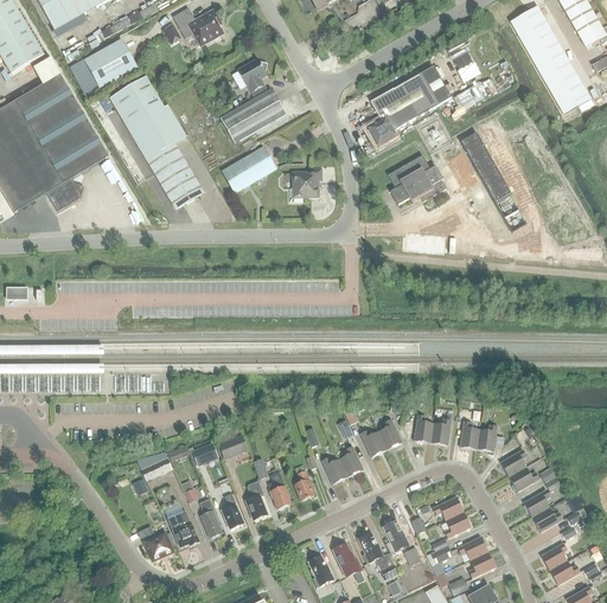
[(0,0),(0,59),(10,76),(45,57),(11,0),(0,0)]
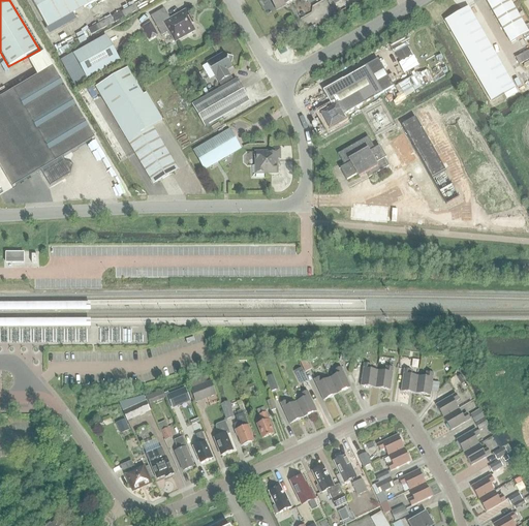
[(33,0),(48,26),(92,0),(33,0)]
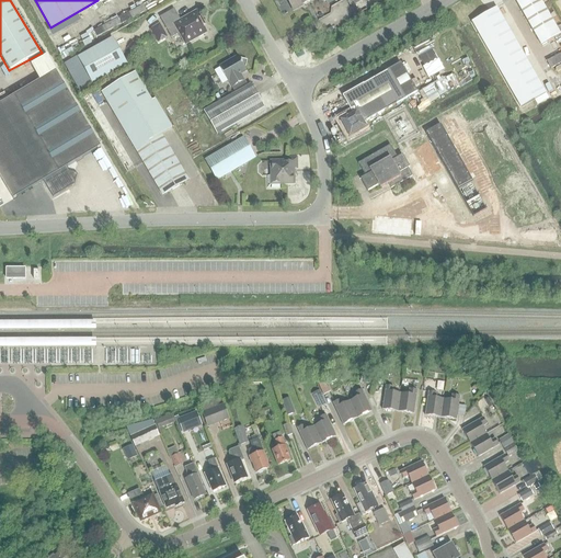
[(146,0),(121,13),(124,19),(149,6),(146,0)]
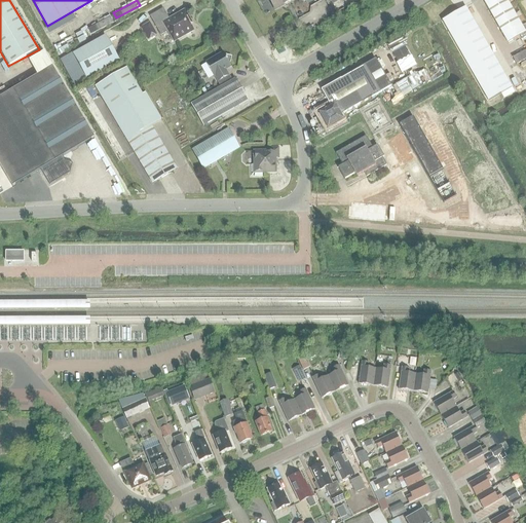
[(484,0),(506,40),(525,30),(508,0),(484,0)]
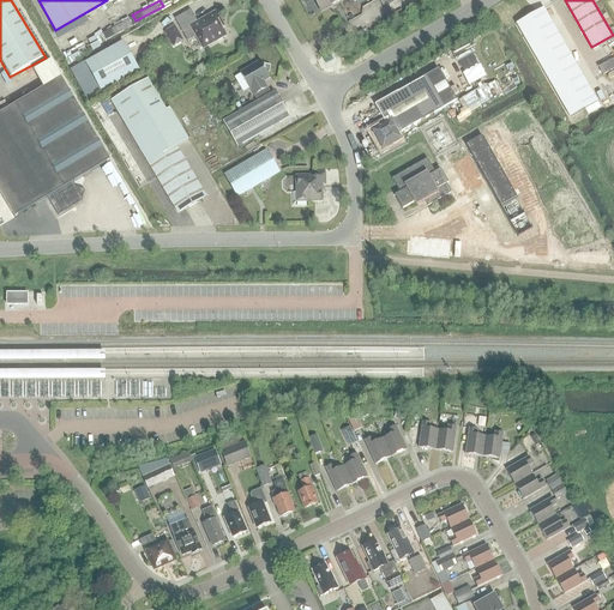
[(533,11),(516,20),(570,115),(597,100),(543,5),(533,11)]
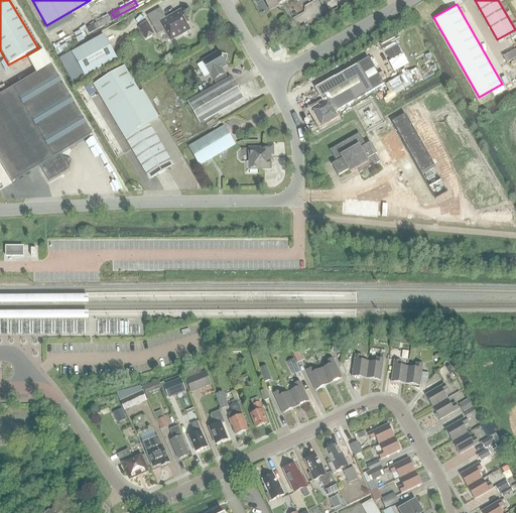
[(157,31),(164,28),(170,38),(189,27),(185,21),(188,19),(180,7),(165,16),(159,6),(146,13),(147,14),(157,31)]
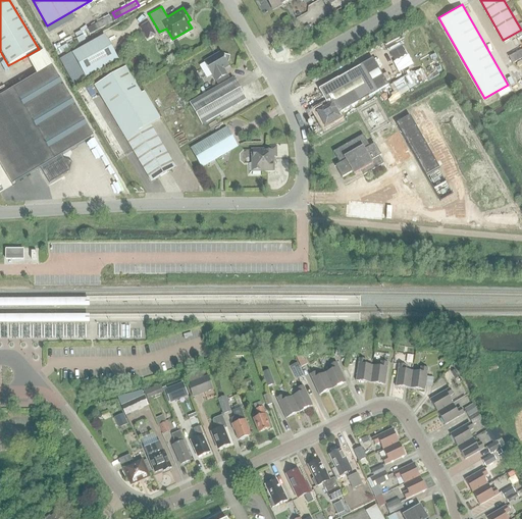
[(91,30),(113,19),(110,13),(88,24),(91,30)]
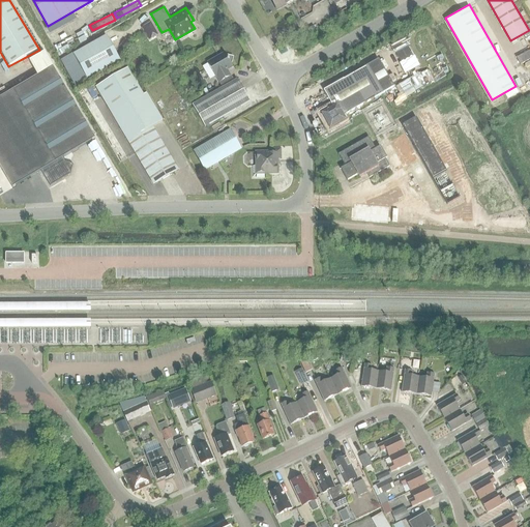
[(150,20),(142,25),(148,37),(157,32),(150,20)]
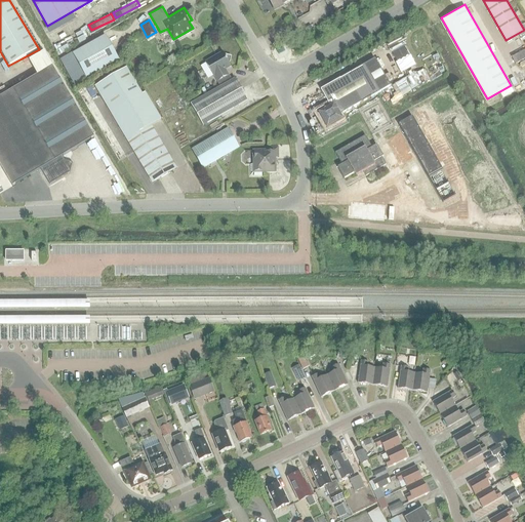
[(74,52),(85,74),(118,56),(106,35),(74,52)]
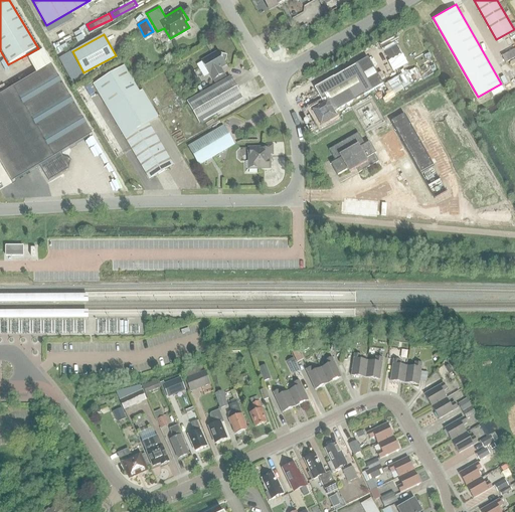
[(396,42),(384,48),(394,67),(406,61),(396,42)]
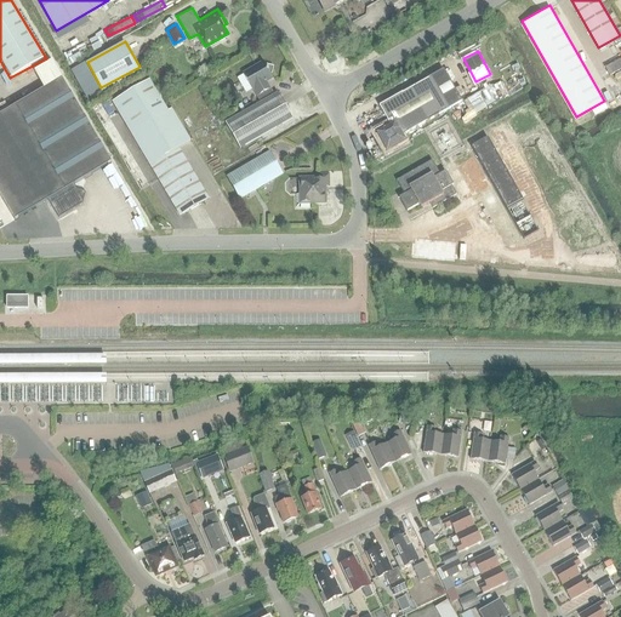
[(252,87),(261,100),(274,92),(266,79),(273,75),(268,68),(268,67),(268,63),(265,62),(262,58),(243,70),(252,87)]
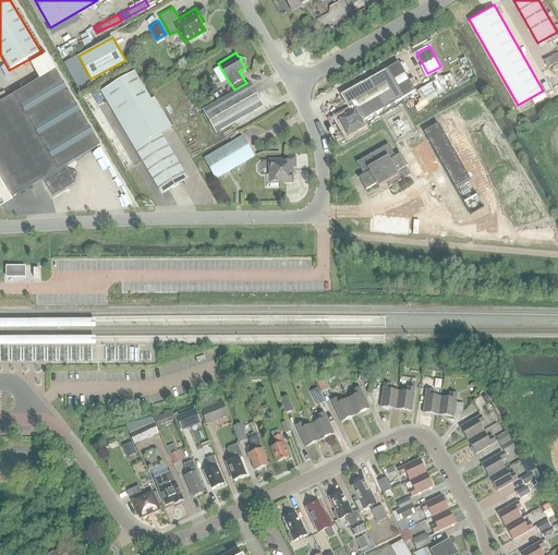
[(39,77),(0,99),(0,172),(13,194),(43,177),(52,193),(73,180),(76,170),(69,168),(65,164),(99,143),(55,68),(46,53),(31,62),(39,77)]
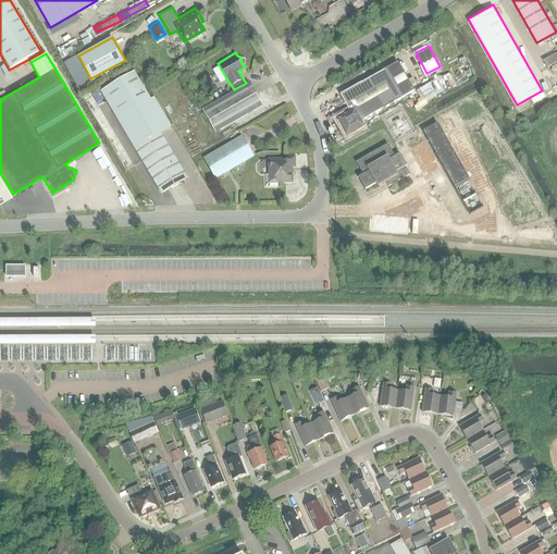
[(360,120),(401,95),(385,66),(339,93),(349,110),(333,120),(341,137),(362,124),(360,120)]
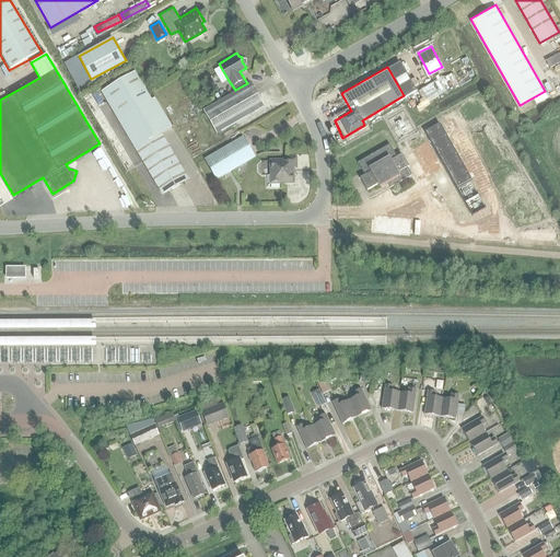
[(149,99),(132,70),(101,89),(135,146),(162,193),(188,177),(161,131),(171,125),(154,96),(149,99)]
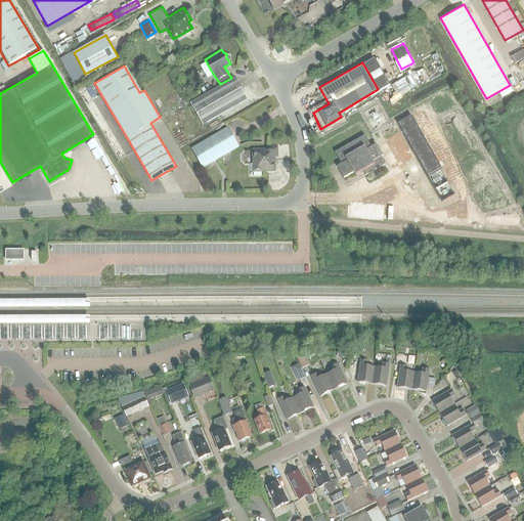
[(395,79),(401,91),(430,78),(424,66),(395,79)]
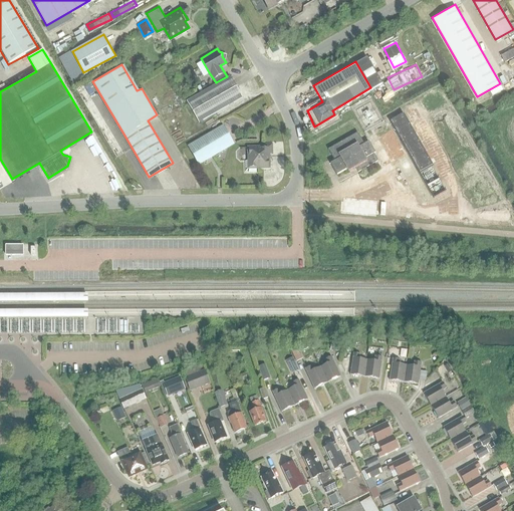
[(229,74),(227,76),(216,82),(186,99),(198,120),(242,95),(230,74),(229,74)]
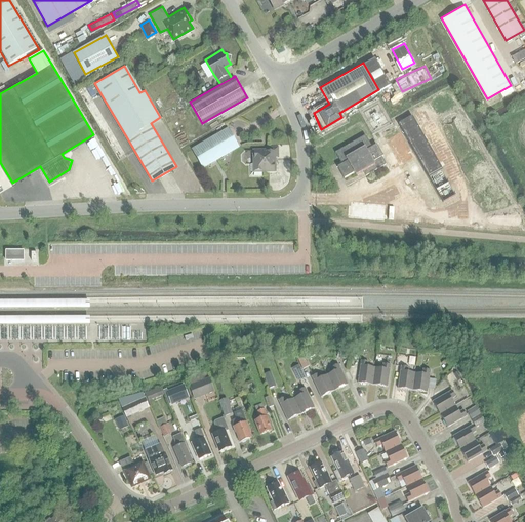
[(412,114),(398,122),(429,176),(442,168),(412,114)]
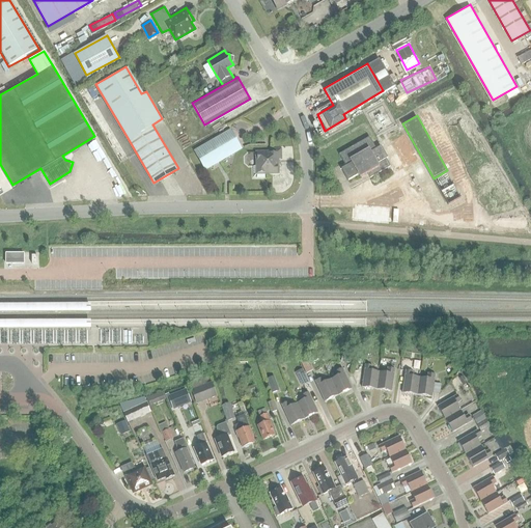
[(234,150),(241,146),(236,139),(230,129),(194,149),(204,167),(234,150)]
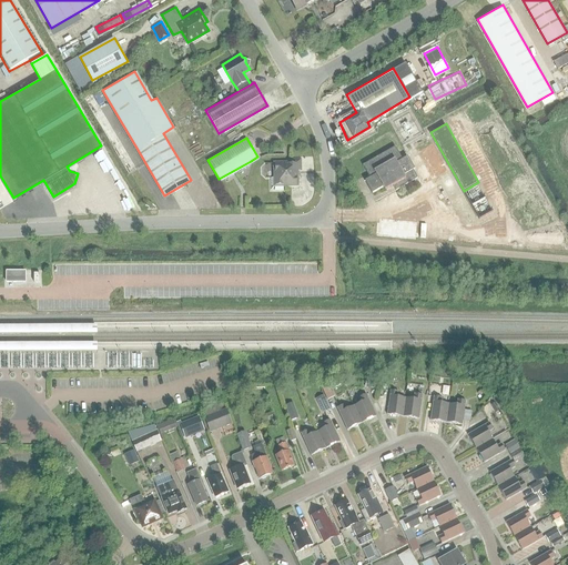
[(417,175),(413,168),(414,167),(407,154),(402,157),(399,153),(395,144),(363,162),(367,171),(369,175),(364,179),(372,191),(384,184),(385,188),(393,183),(395,188),(417,175)]
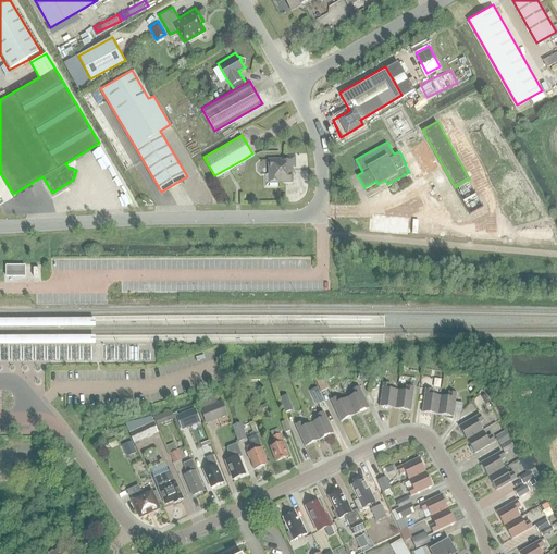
[(292,164),(295,164),(295,154),(283,154),(283,157),(269,158),(269,171),(264,172),(264,185),(277,184),(277,180),(292,180),(292,164)]
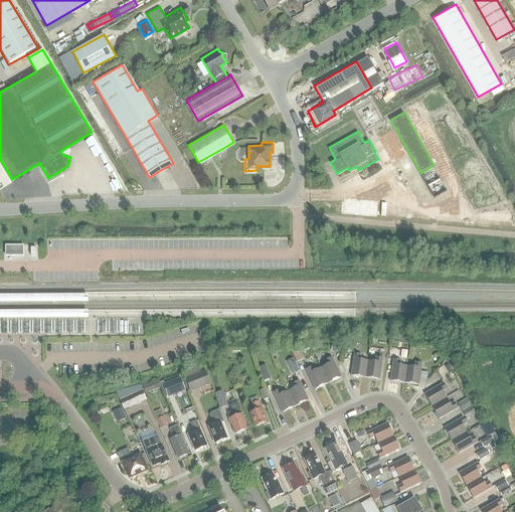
[(5,253),(22,253),(22,243),(5,243),(5,253)]
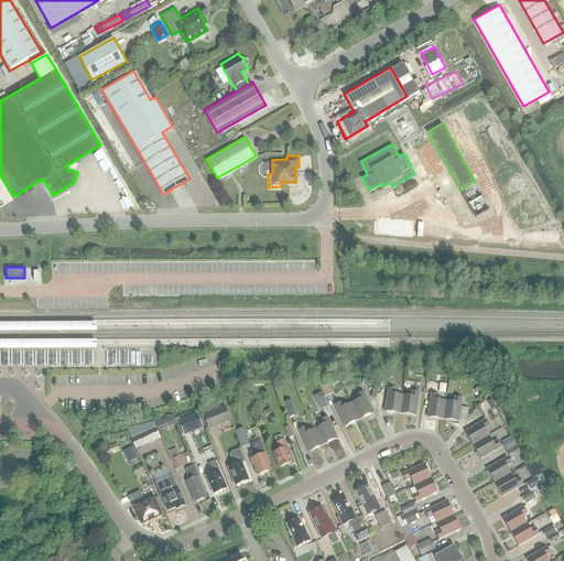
[(0,346),(96,346),(96,337),(0,337),(0,346)]
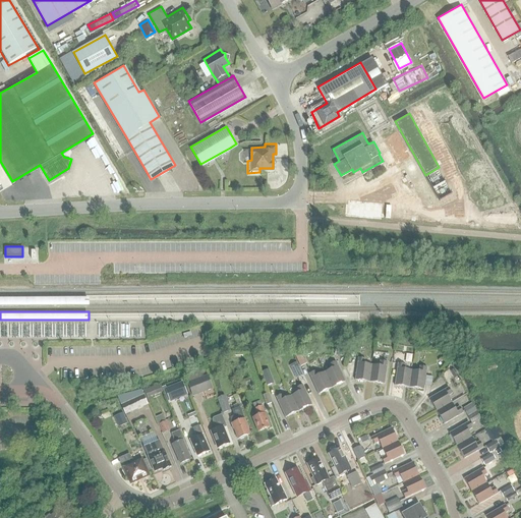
[(305,360),(300,349),(294,352),(300,363),(305,360)]
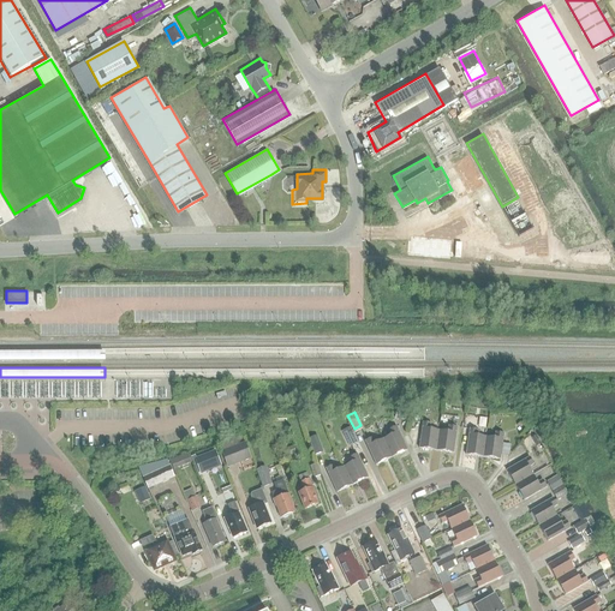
[(435,448),(439,427),(430,426),(431,420),(422,419),(418,445),(435,448)]
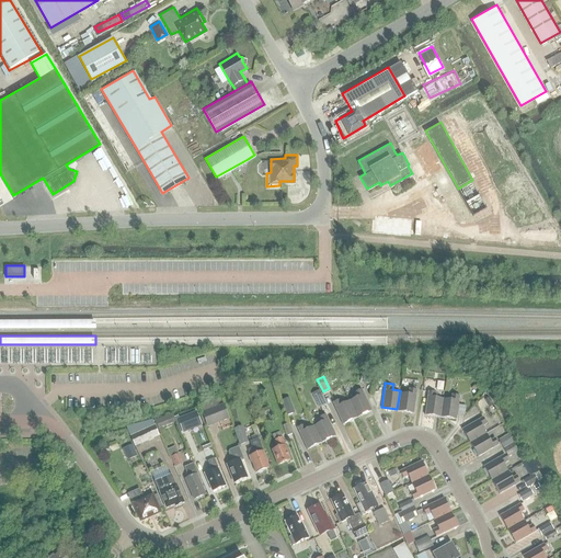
[(408,391),(400,390),(397,409),(413,411),(416,387),(409,386),(408,391)]
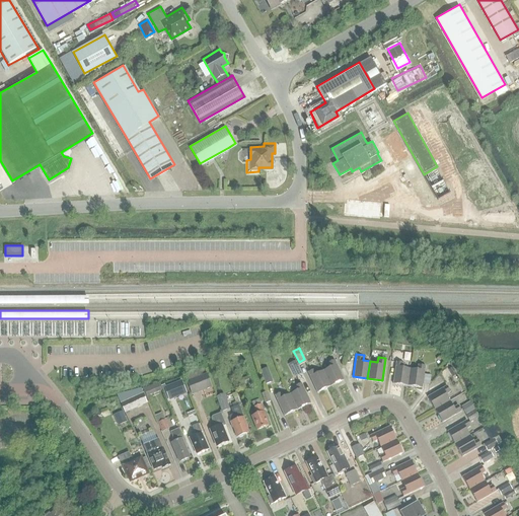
[(288,361),(294,374),(301,371),(295,358),(288,361)]
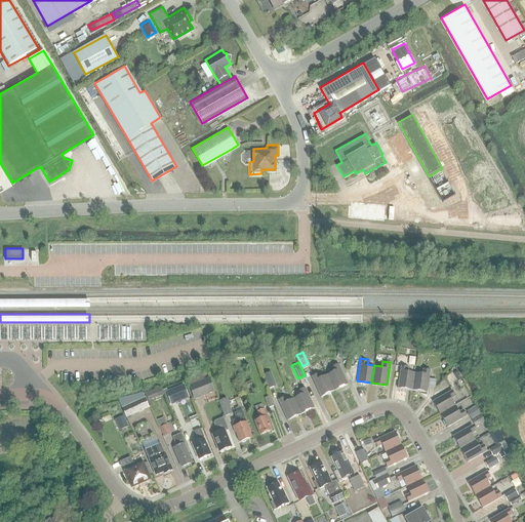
[(338,362),(331,365),(333,369),(327,372),(333,389),(348,382),(338,362)]
